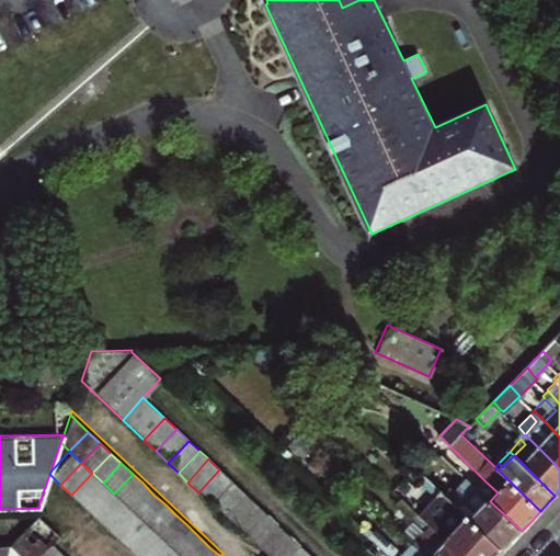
[(198,492),(210,503),(231,480),(219,469),(198,492)]
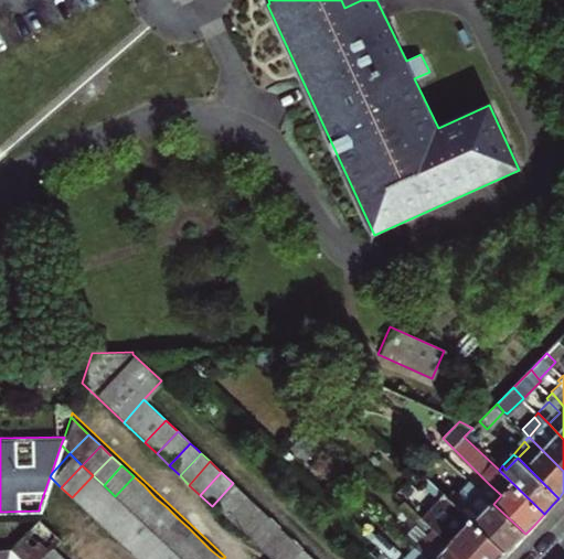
[(93,475),(72,497),(83,508),(104,485),(93,475)]
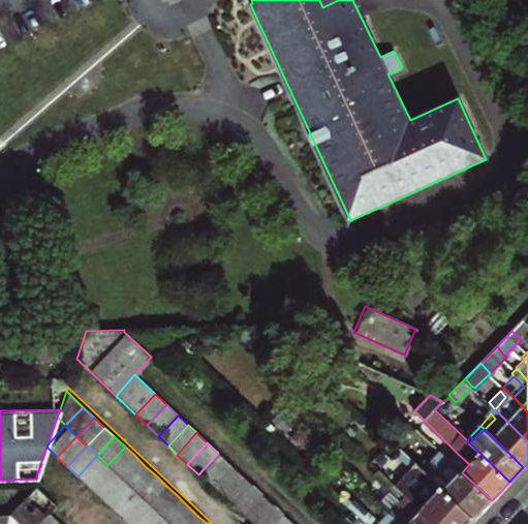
[(125,447),(107,465),(117,473),(134,455),(125,447)]
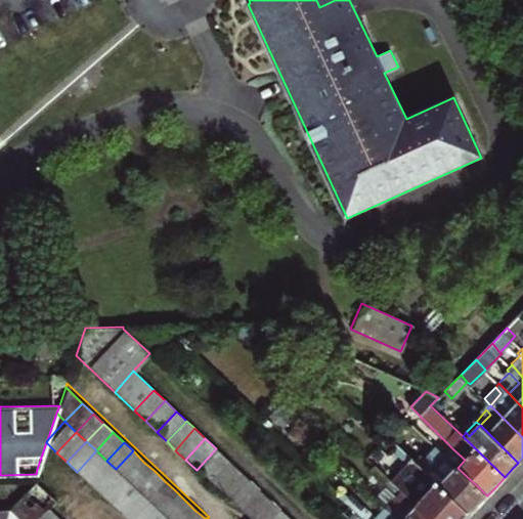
[(487,495),(458,468),(446,458),(433,444),(416,464),(470,515),(479,506),(487,495)]
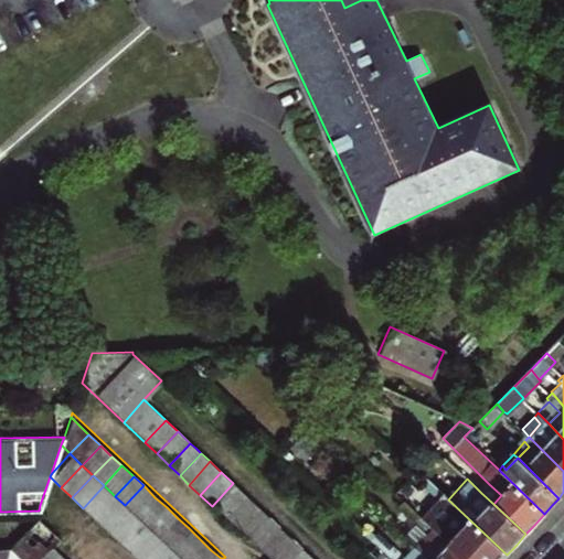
[(233,483),(212,506),(224,517),(245,495),(233,483)]
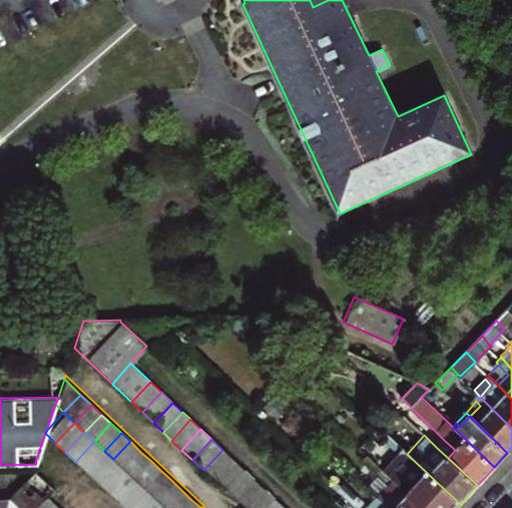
[(448,458),(455,450),(444,440),(437,448),(448,458)]
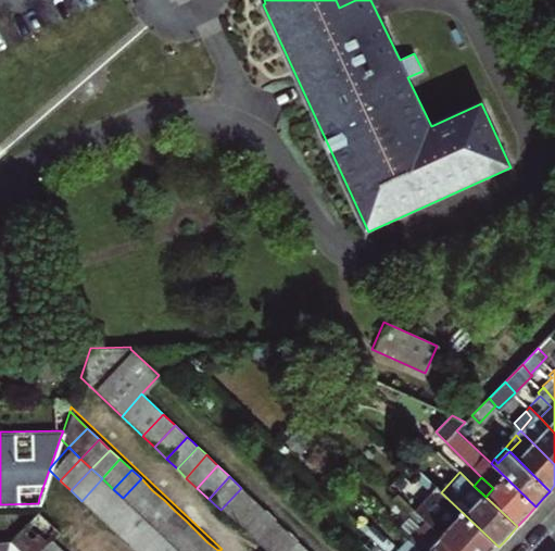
[(82,501),(92,511),(113,489),(102,478),(82,501)]
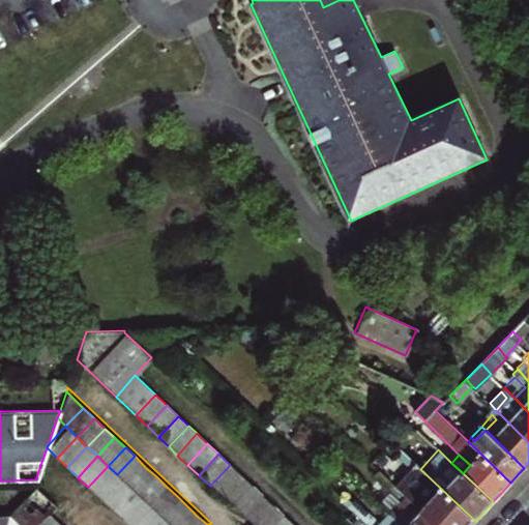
[(135,456),(117,474),(128,485),(145,467),(135,456)]
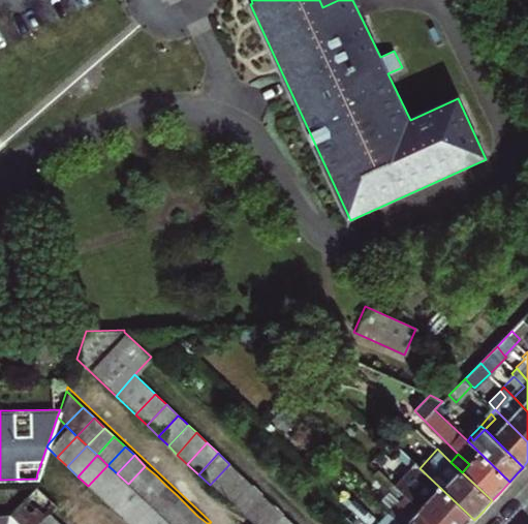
[(470,523),(474,520),(420,468),(413,463),(399,479),(385,466),(379,473),(391,485),(432,523),(470,523)]
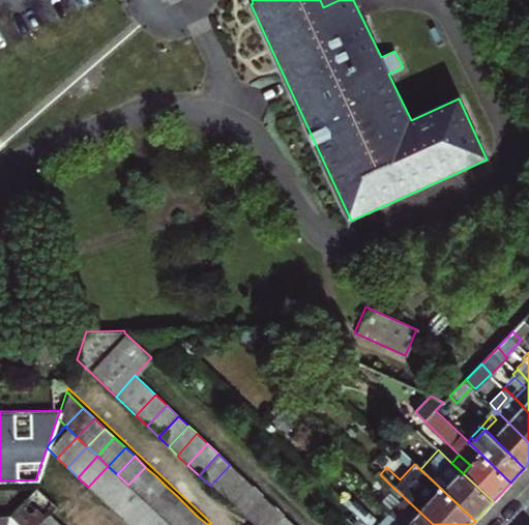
[(230,465),(210,486),(222,497),(241,475),(230,465)]
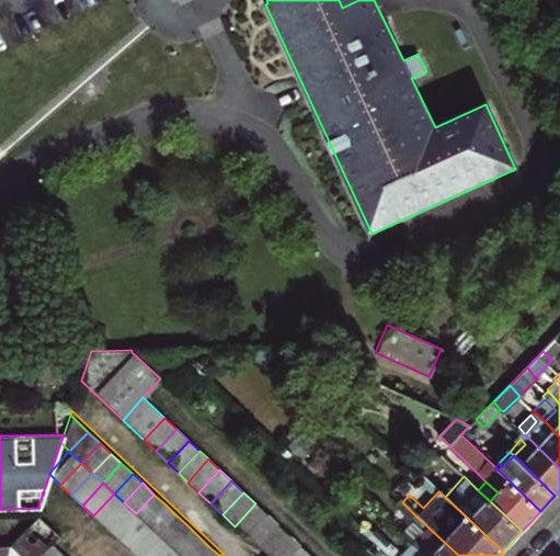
[(93,515),(103,525),(124,502),(114,494),(93,515)]
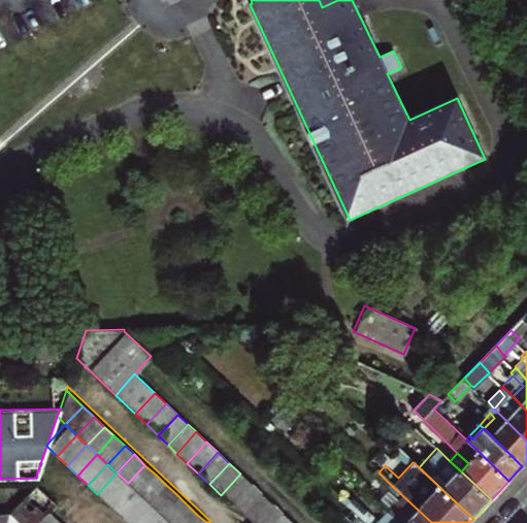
[(128,483),(138,493),(156,475),(144,465),(128,483)]
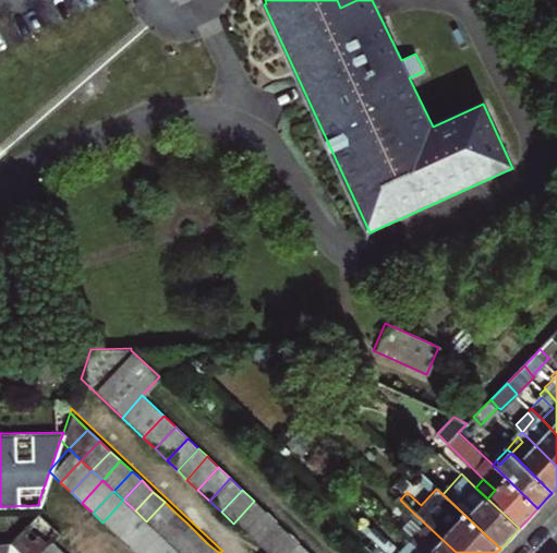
[(123,500),(103,523),(113,533),(135,511),(123,500)]
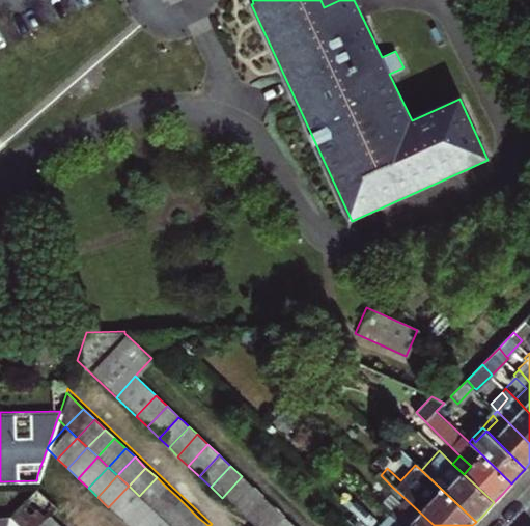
[(222,498),(232,507),(252,487),(242,476),(222,498)]
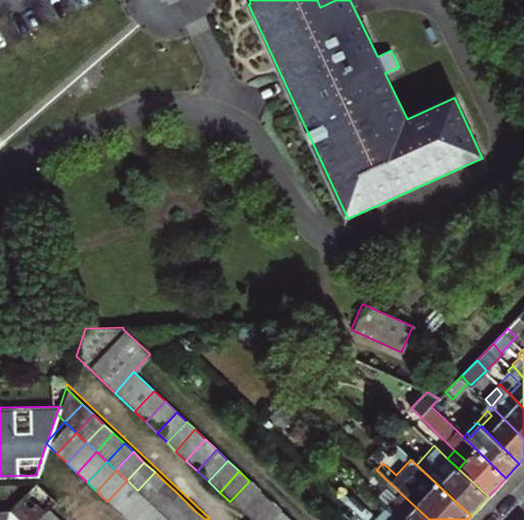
[(137,490),(149,501),(165,482),(155,472),(137,490)]
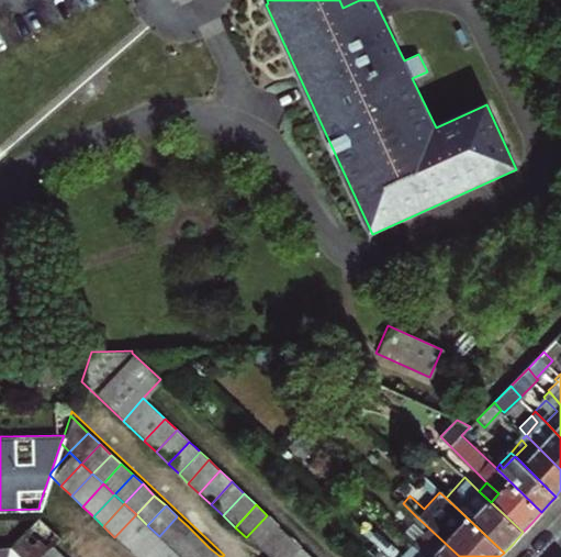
[(114,537),(126,548),(147,525),(136,514),(114,537)]
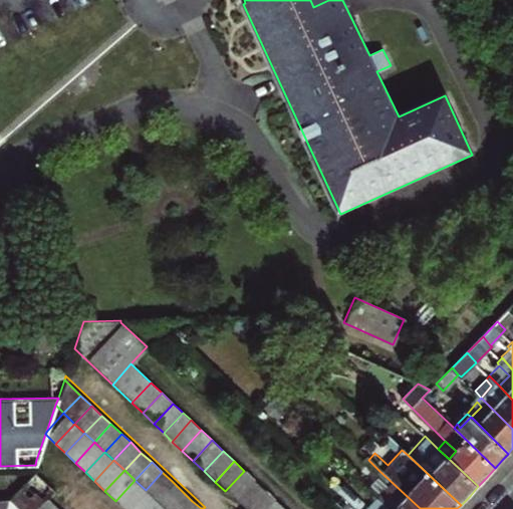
[(225,491),(234,501),(254,480),(244,471),(225,491)]
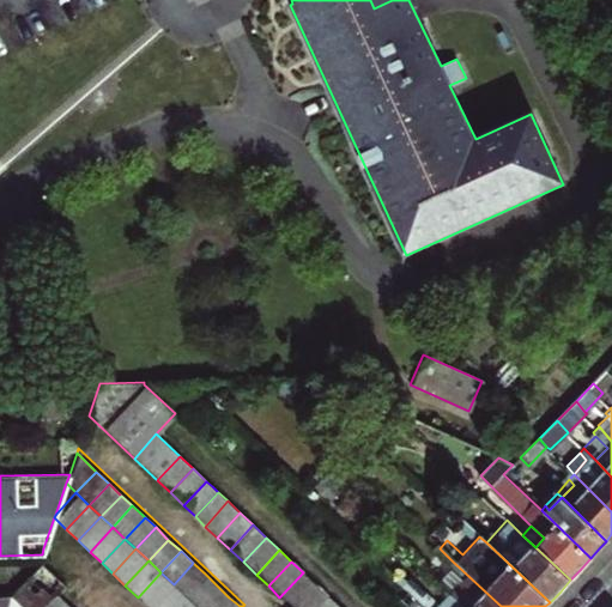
[(448,593),(462,606),(501,606),(453,562),(435,581),(448,593)]
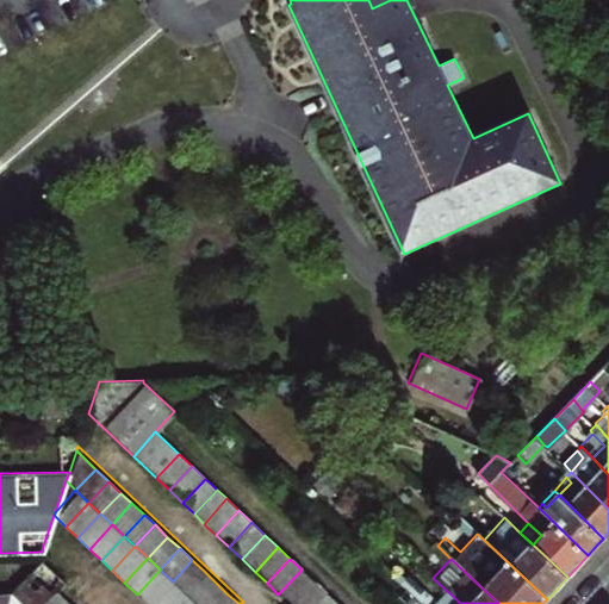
[(192,560),(173,581),(184,592),(204,571),(192,560)]
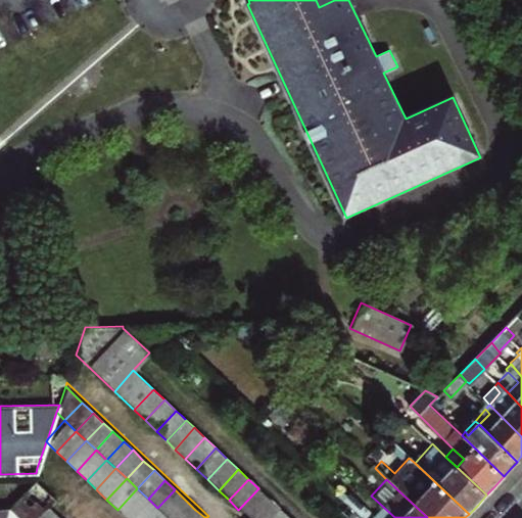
[(39,517),(48,509),(54,503),(34,483),(9,508),(8,509),(17,517),(39,517)]
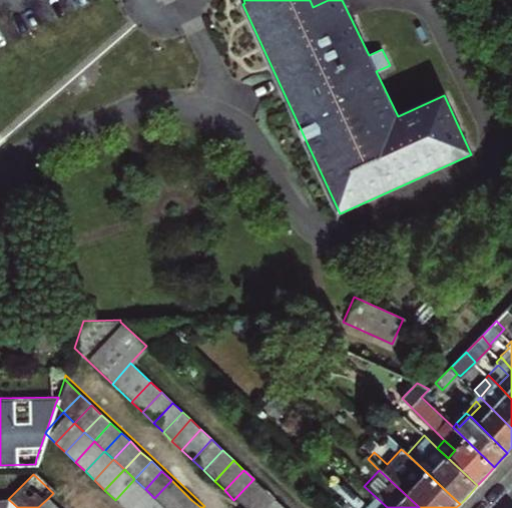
[(134,479),(115,500),(123,507),(127,507),(145,489),(134,479)]
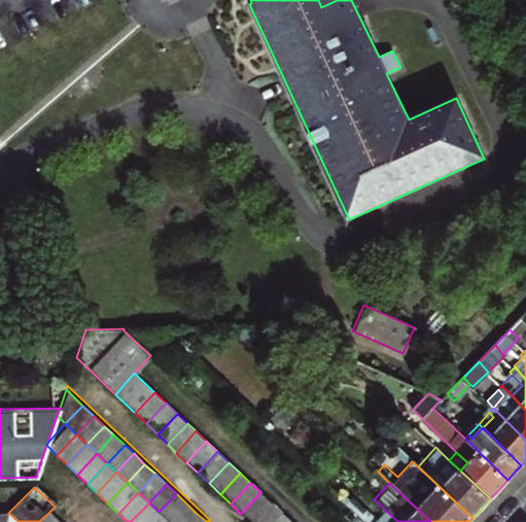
[(249,521),(251,521),(272,503),(260,492),(240,514),(249,521)]
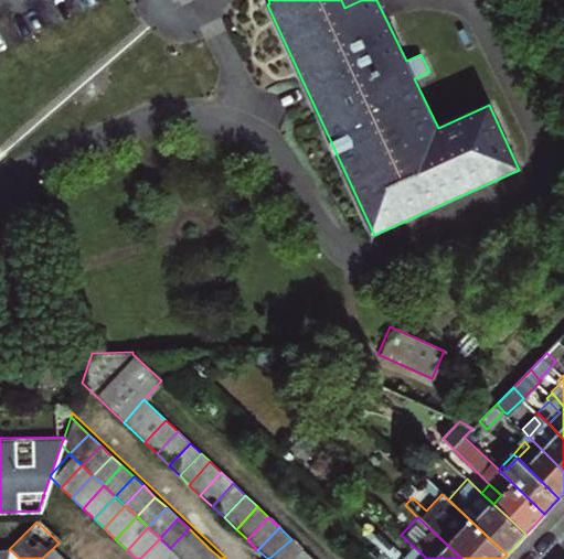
[(170,548),(182,558),(200,539),(189,528),(170,548)]
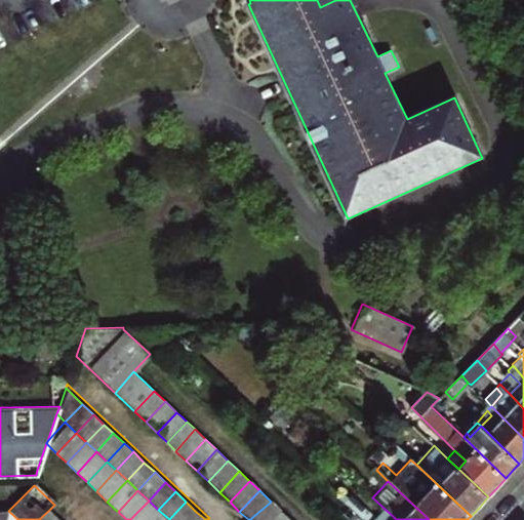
[(341,501),(362,519),(396,519),(384,508),(375,517),(350,492),(341,501)]
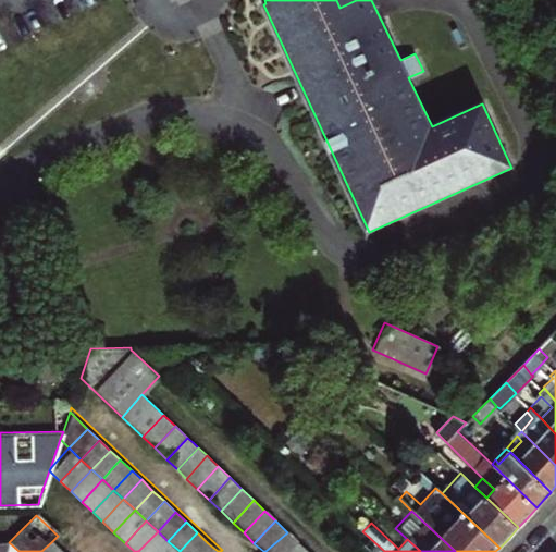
[(158,531),(138,551),(158,551),(168,541),(158,531)]
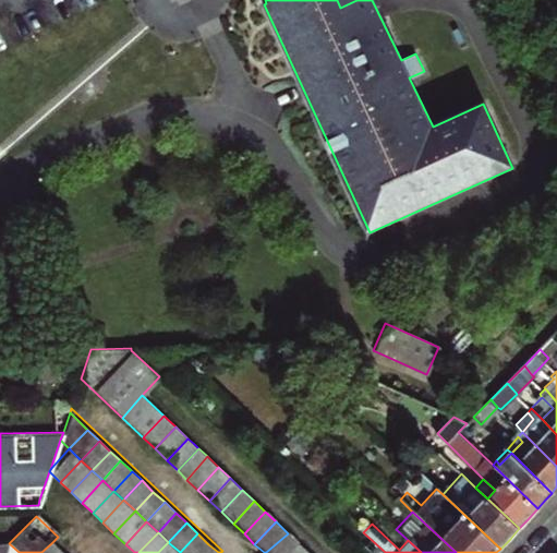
[(197,533),(180,552),(200,552),(208,544),(197,533)]
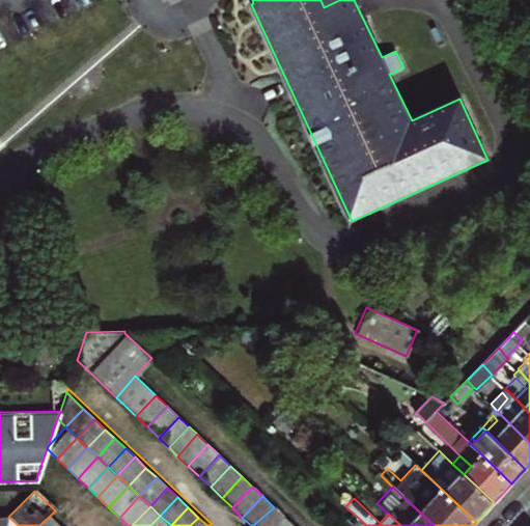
[(274,507),(253,525),(273,525),(283,516),(274,507)]
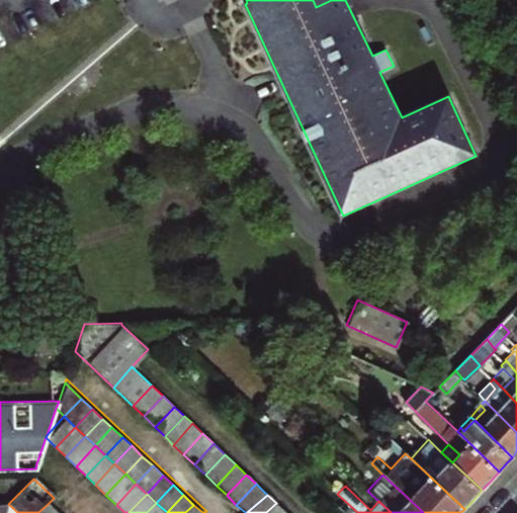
[(0,502),(0,512),(17,512),(8,504),(9,503),(0,502)]
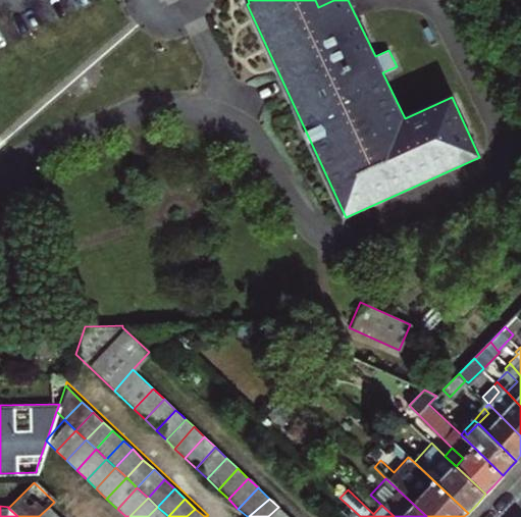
[(148,516),(167,516),(168,516),(157,507),(148,516)]
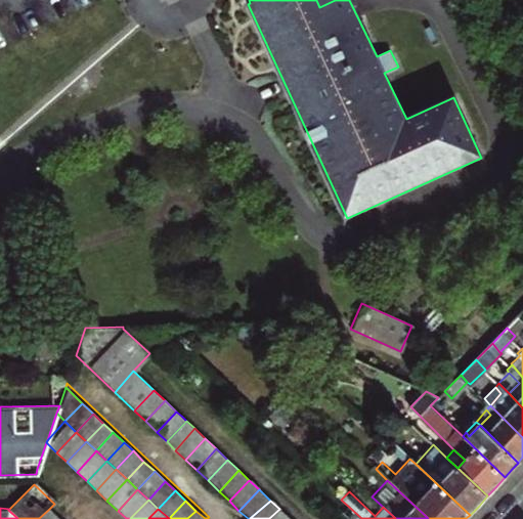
[(289,518),(279,509),(269,518),(289,518)]
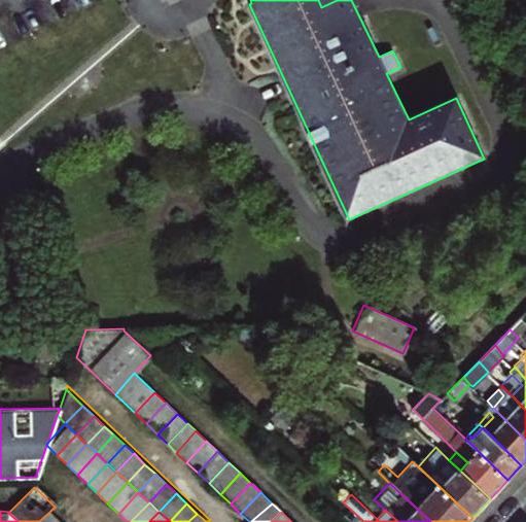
[(39,521),(56,521),(57,521),(48,513),(39,521)]
